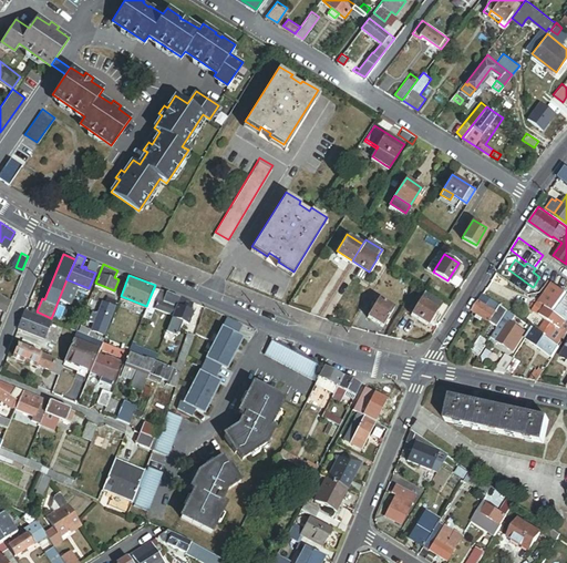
[(538,278),(534,286),(538,289),(544,282),(538,278)]
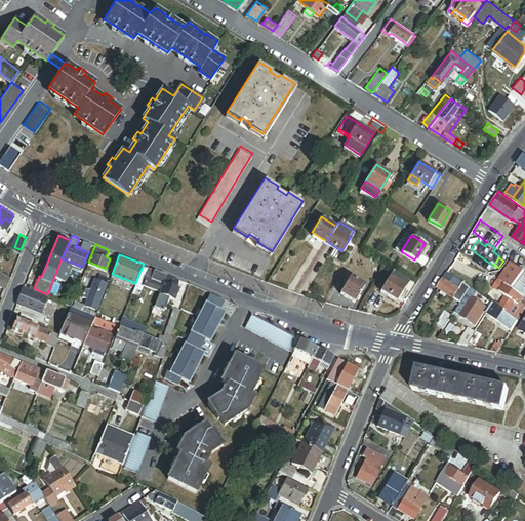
[(524,269),(509,257),(503,265),(508,267),(500,278),(506,281),(513,286),(524,269)]
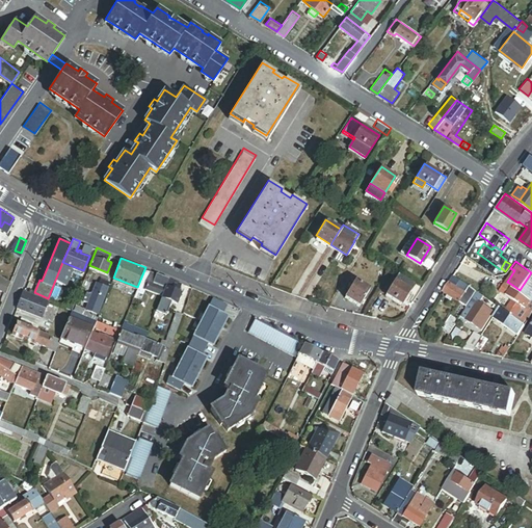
[(169,276),(150,269),(145,279),(148,280),(144,287),(162,294),(169,276)]
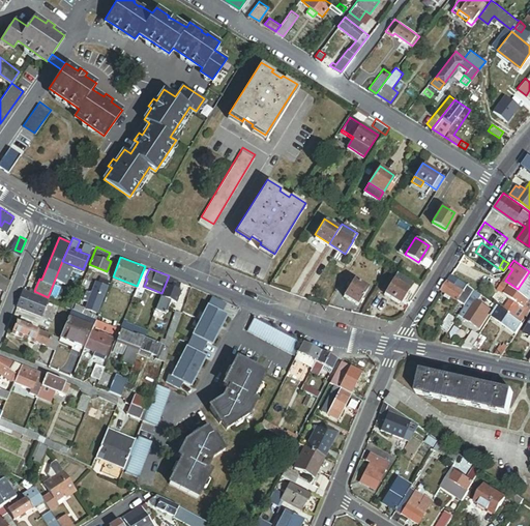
[(396,270),(384,291),(401,301),(413,281),(396,270)]
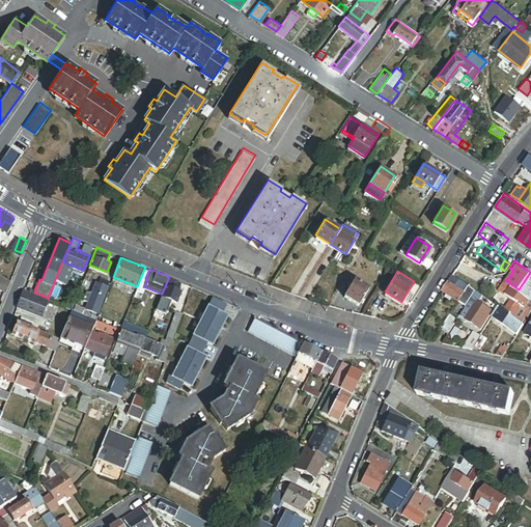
[(530,272),(519,289),(530,298),(530,272)]
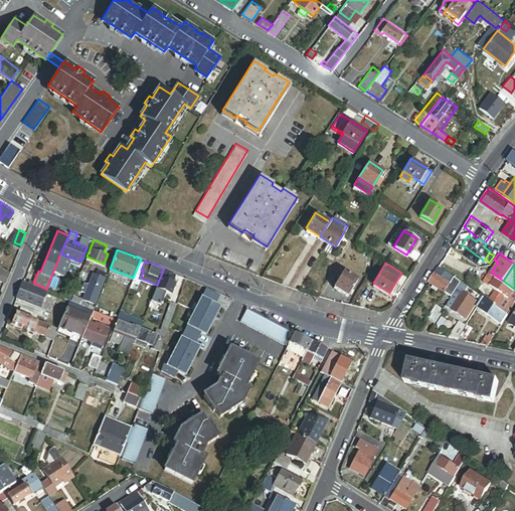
[(463,280),(440,265),(431,280),(453,295),(463,280)]
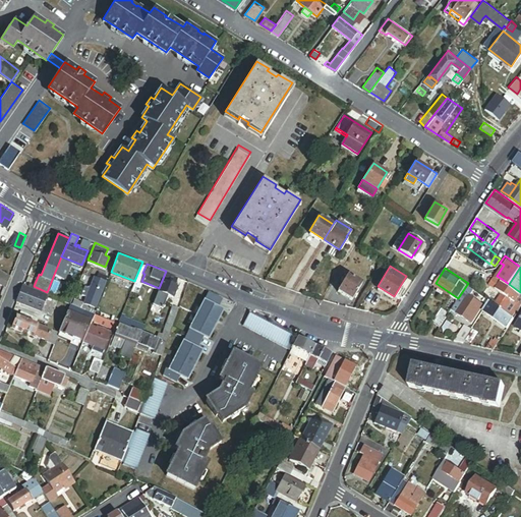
[(0,280),(4,283),(9,275),(0,269),(0,280)]
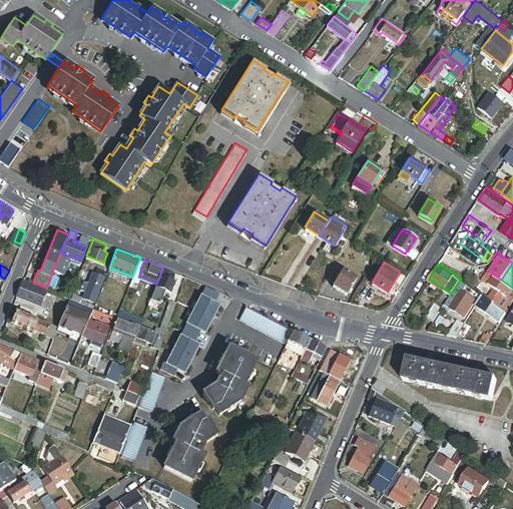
[(93,300),(105,270),(97,267),(95,272),(93,271),(83,296),(93,300)]
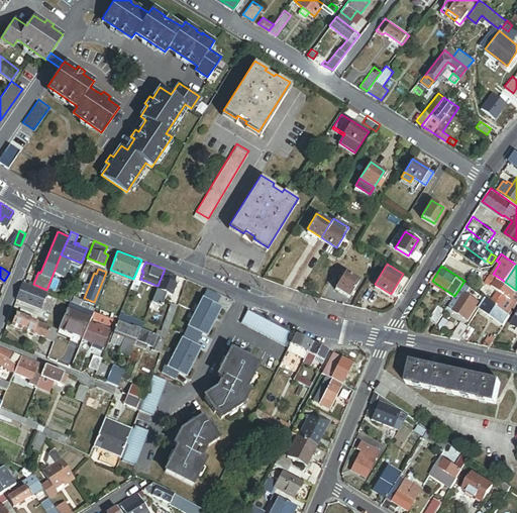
[(177,274),(165,269),(158,286),(151,300),(162,304),(167,291),(173,293),(177,283),(174,282),(177,274)]
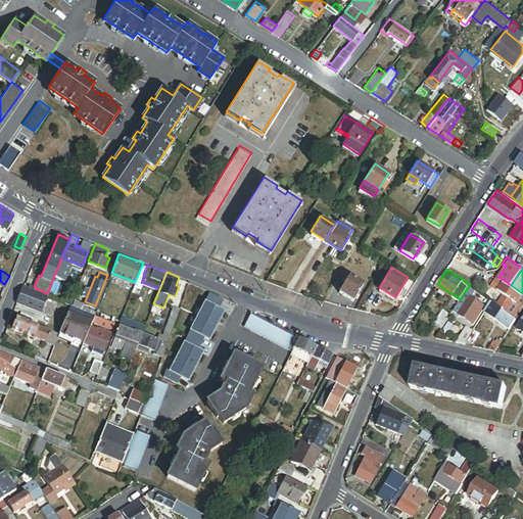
[(349,274),(339,290),(352,298),(363,282),(349,274)]
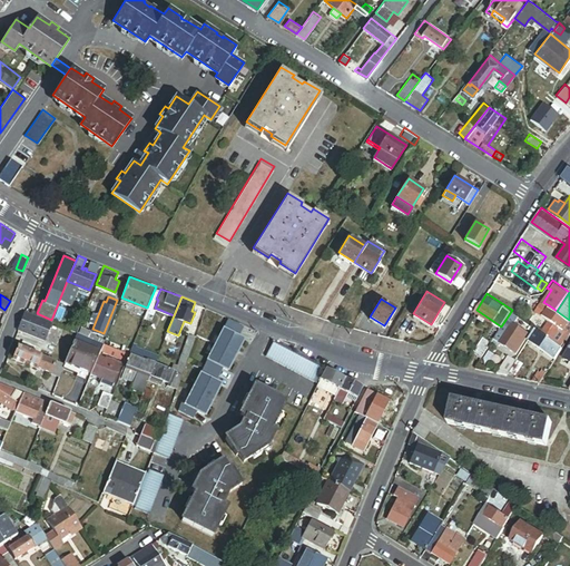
[(543,302),(542,301),(537,309),(540,312),(544,305),(548,308),(549,305),(543,302)]
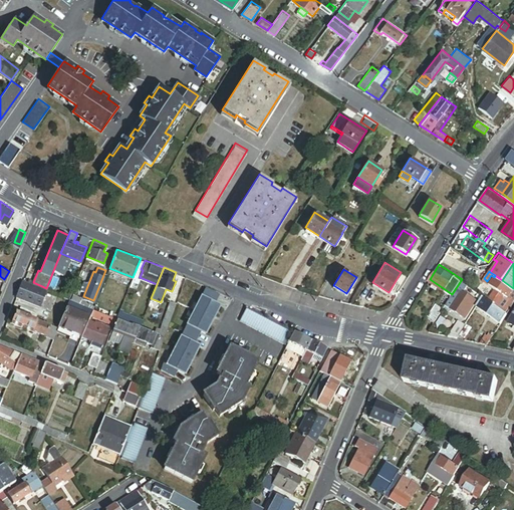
[(513,300),(513,288),(502,280),(495,275),(494,277),(490,282),(497,288),(513,300)]
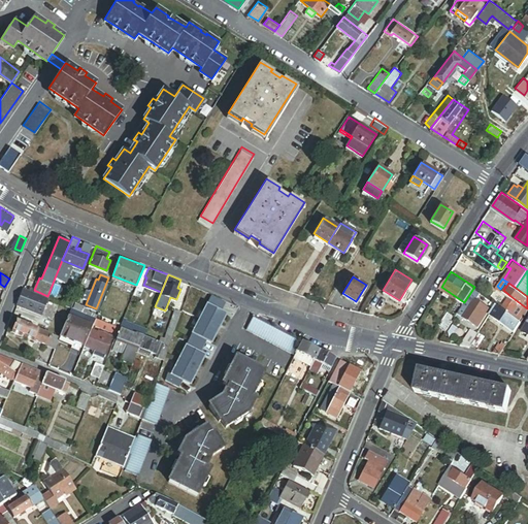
[(34,290),(24,286),(23,289),(46,298),(47,296),(34,290)]
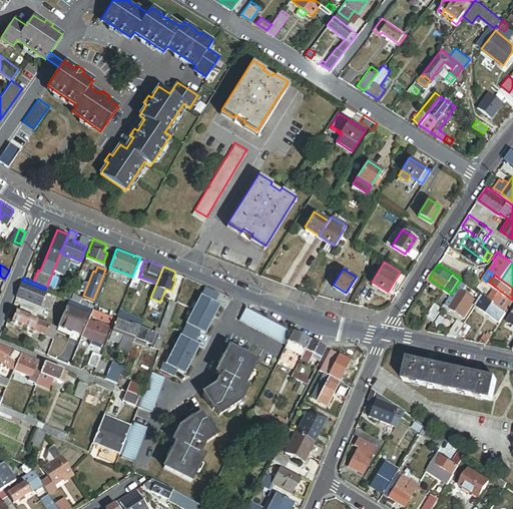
[(467,283),(461,279),(451,294),(445,303),(455,310),(453,312),(458,315),(459,313),(464,316),(476,298),(463,290),(467,283)]
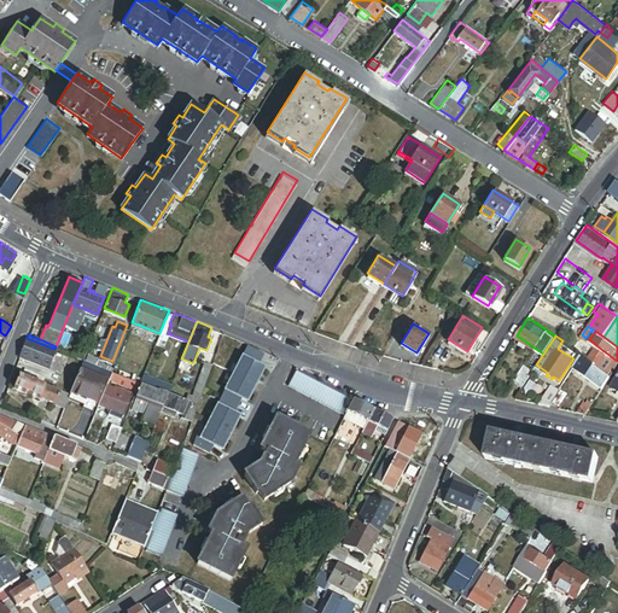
[(54,349),(27,338),(19,355),(48,366),(54,349)]
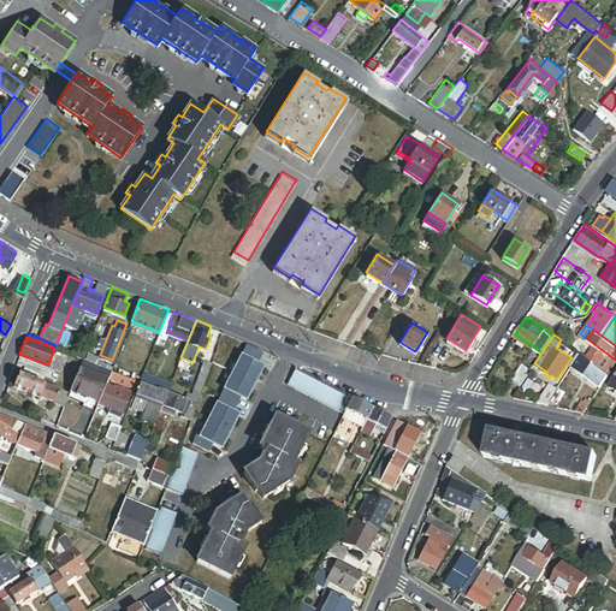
[(264,350),(247,342),(241,353),(242,354),(225,386),(224,386),(217,402),(218,402),(201,434),(196,432),(191,440),(207,449),(212,440),(220,445),(232,419),(238,413),(232,409),(241,395),(246,397),(264,365),(258,361),(264,350)]
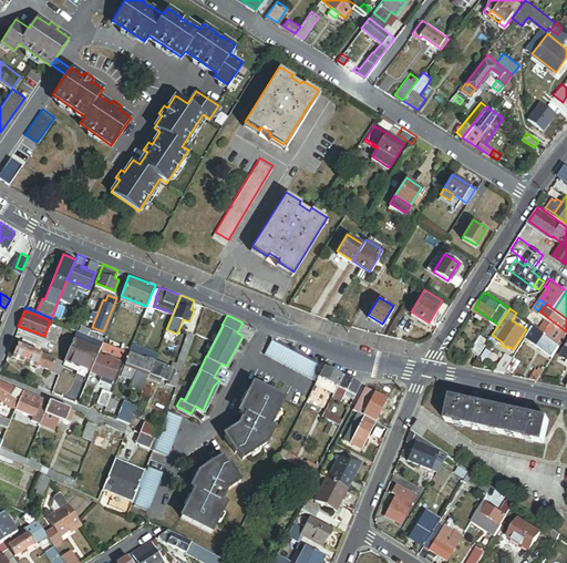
[(76,328),(80,321),(70,317),(66,325),(76,328)]
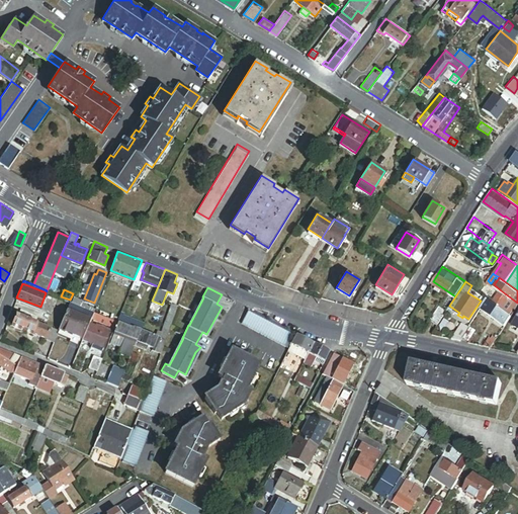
[(517,303),(501,290),(493,301),(512,315),(517,303)]
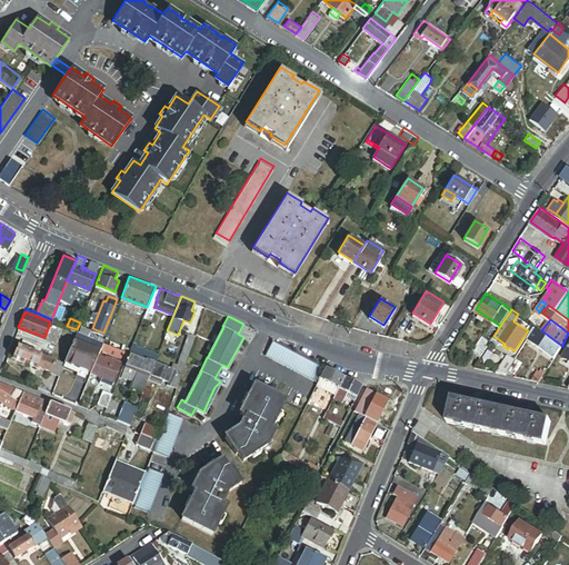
[(90,327),(81,324),(78,330),(102,340),(105,337),(89,330),(90,327)]
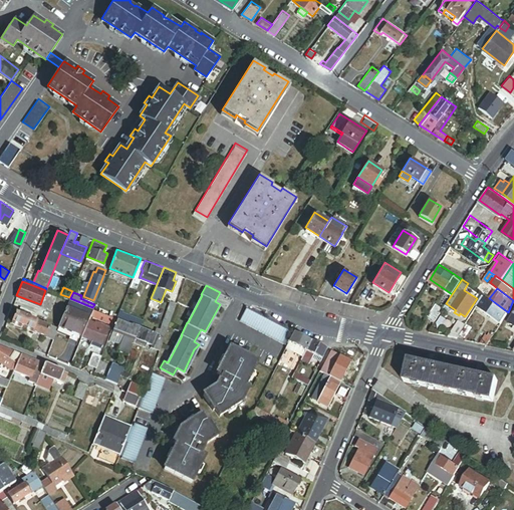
[(501,321),(508,312),(489,298),(483,295),(477,304),(501,321)]
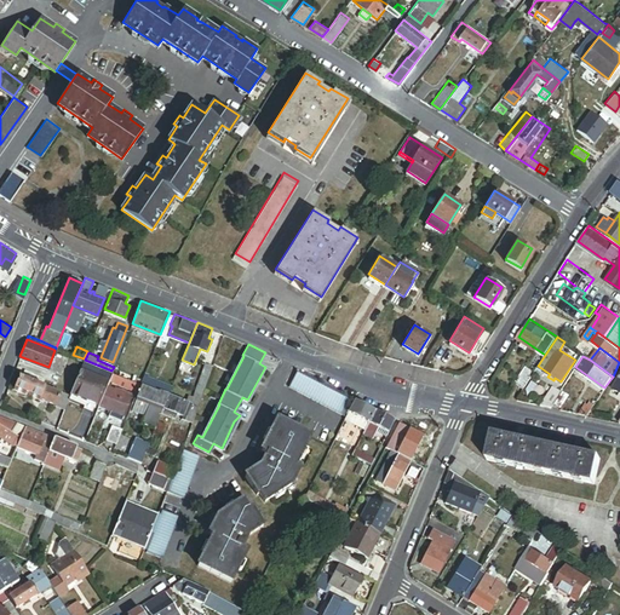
[(85,360),(84,358),(70,394),(68,398),(84,404),(85,402),(86,398),(99,403),(107,385),(109,379),(112,371),(85,360)]
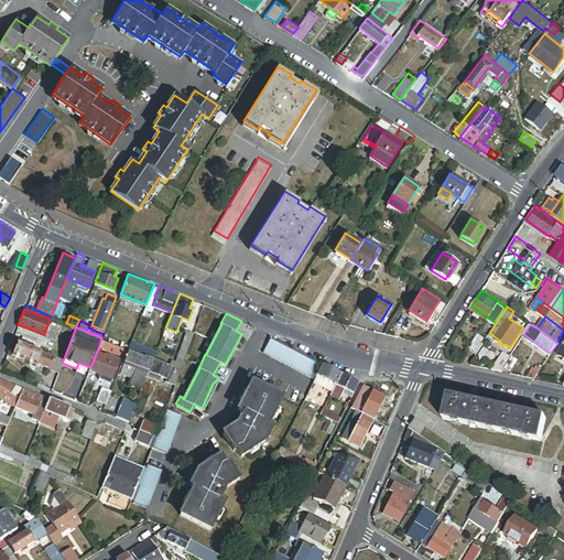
[(176,363),(182,364),(194,331),(187,329),(176,358),(177,359),(176,363)]
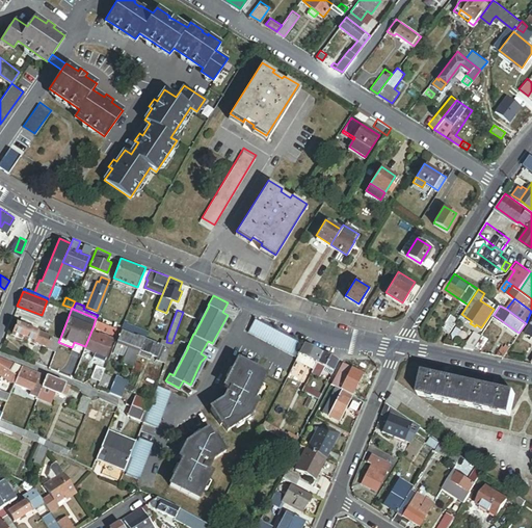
[(451,331),(459,317),(451,312),(443,325),(451,331)]
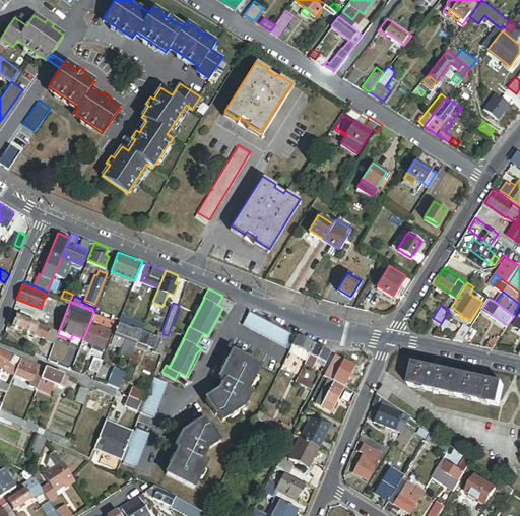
[(20,309),(18,314),(36,321),(38,316),(20,309)]
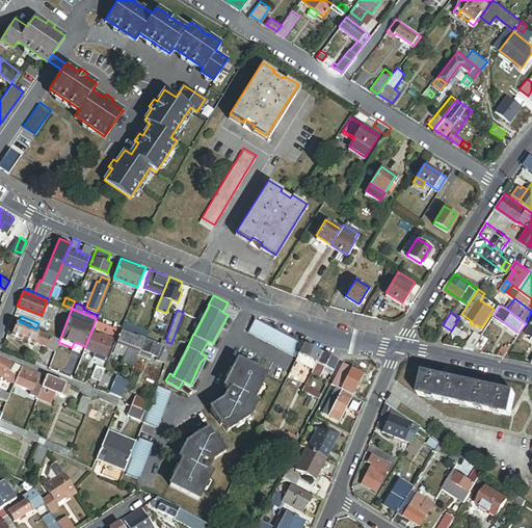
[(302,342),(255,317),(248,330),(288,350),(289,348),(297,353),(302,342)]
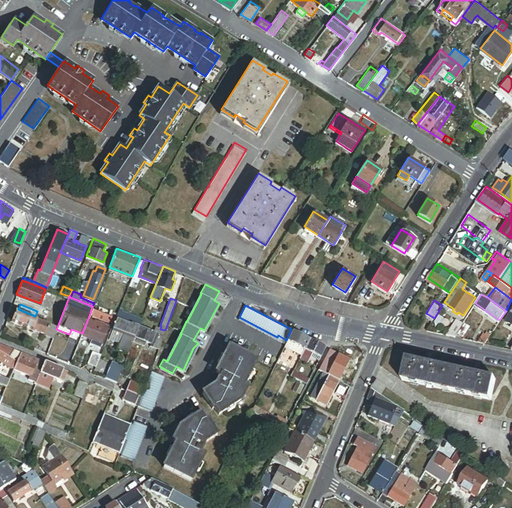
[(107,312),(92,306),(90,313),(104,319),(107,312)]
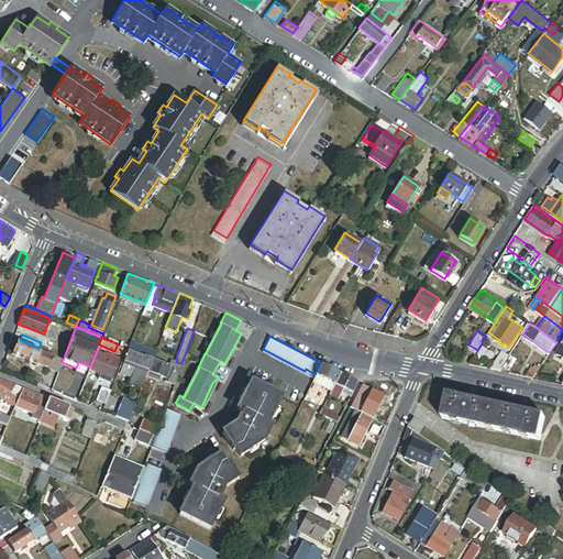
[(134,339),(131,338),(128,347),(129,347),(153,357),(156,349),(134,340),(134,339)]
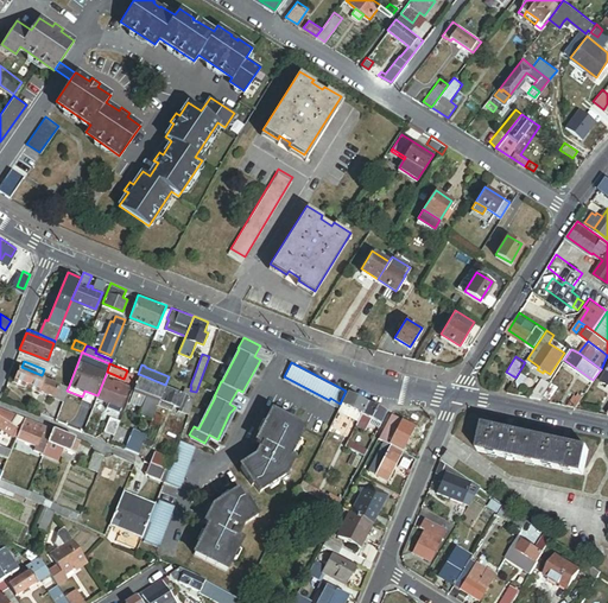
[(67,391),(69,386),(44,376),(44,378),(18,367),(14,379),(63,399),(67,391)]
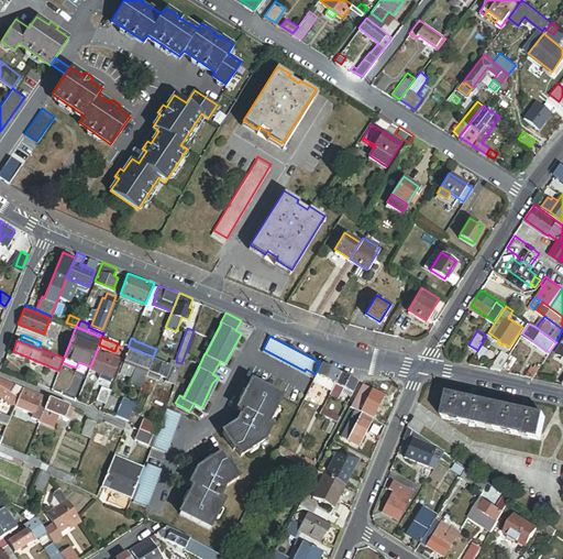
[(124,354),(128,347),(118,343),(114,351),(124,354)]
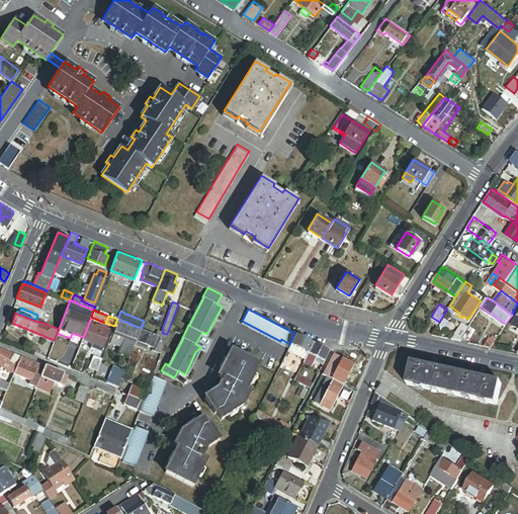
[(137,339),(141,328),(118,319),(113,331),(136,340),(137,339)]
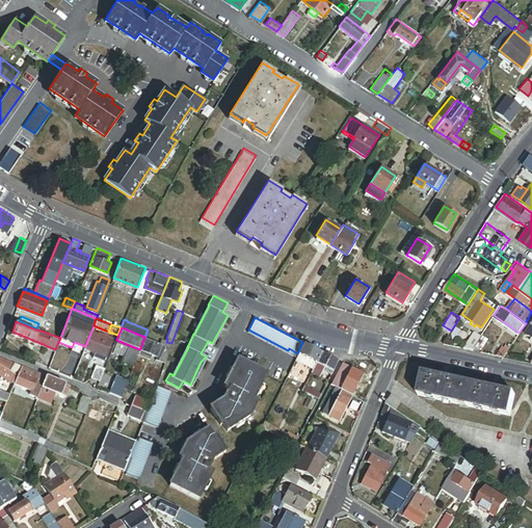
[(475,343),(481,334),(475,330),(464,345),(473,347),(475,343)]
